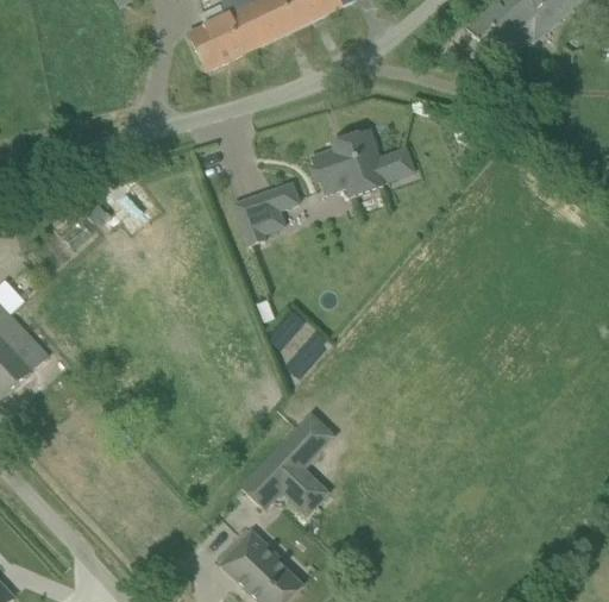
[(227,13),(218,18),(188,32),(206,70),(352,0),(255,0),(252,1),(252,0),(220,0),(227,13)]
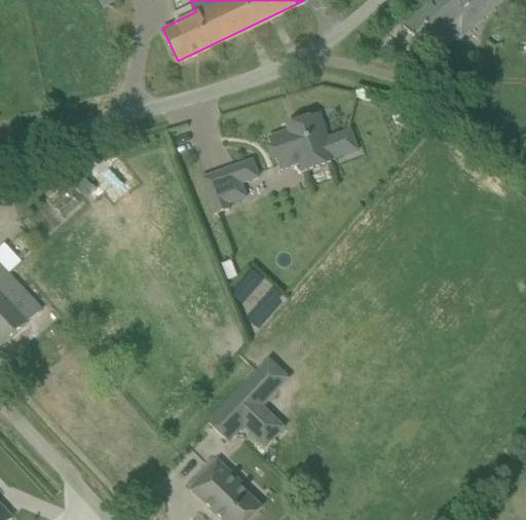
[(427,0),(408,19),(426,43),(441,32),(464,33),(466,11),(478,0),(427,0)]
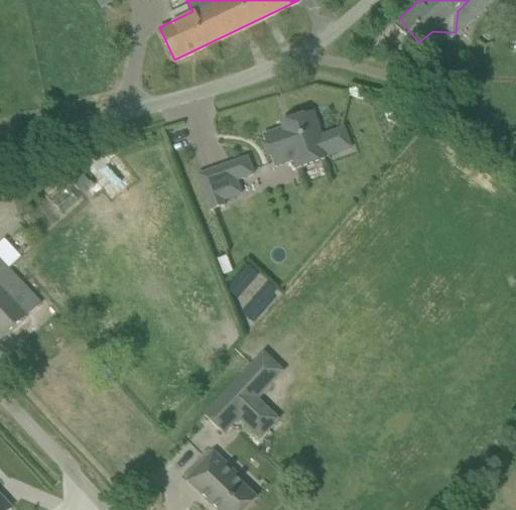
[(282,125),(263,132),(274,164),(292,157),(295,166),(326,155),(325,153),(333,150),(351,144),(344,124),(326,131),(321,132),(312,109),(280,120),(282,125)]
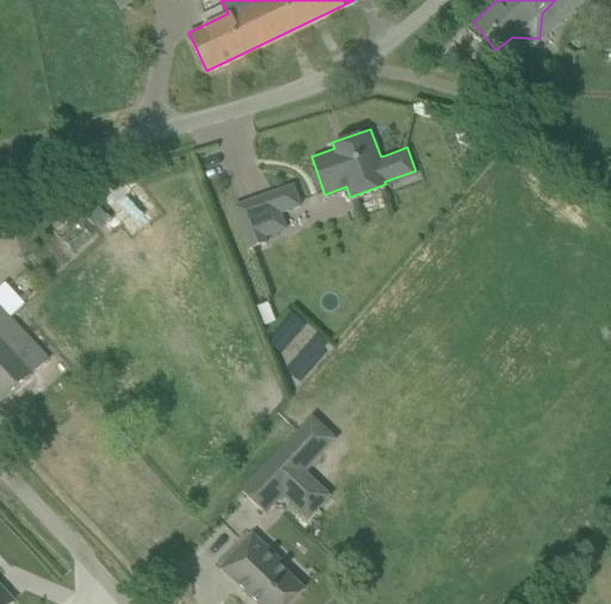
[(254,197),(234,204),(250,246),(266,240),(263,228),(284,221),(281,210),(301,203),(295,185),(255,199),(254,197)]
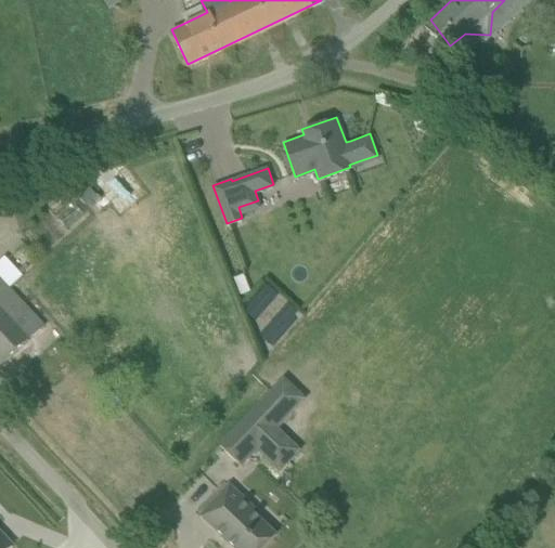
[(60,177),(49,186),(63,204),(75,194),(60,177)]
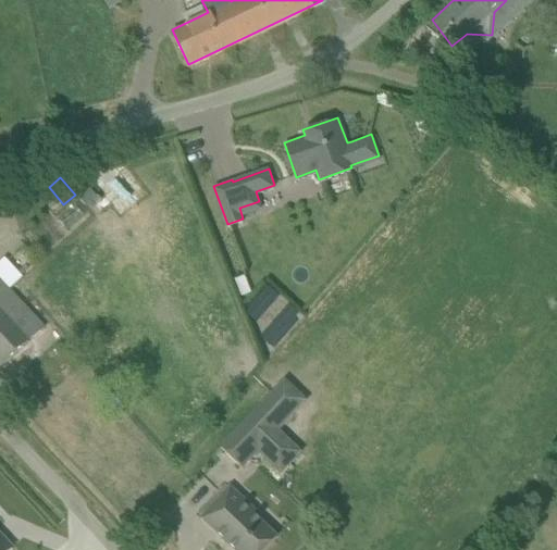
[(245,274),(235,277),(240,294),(250,290),(245,274)]
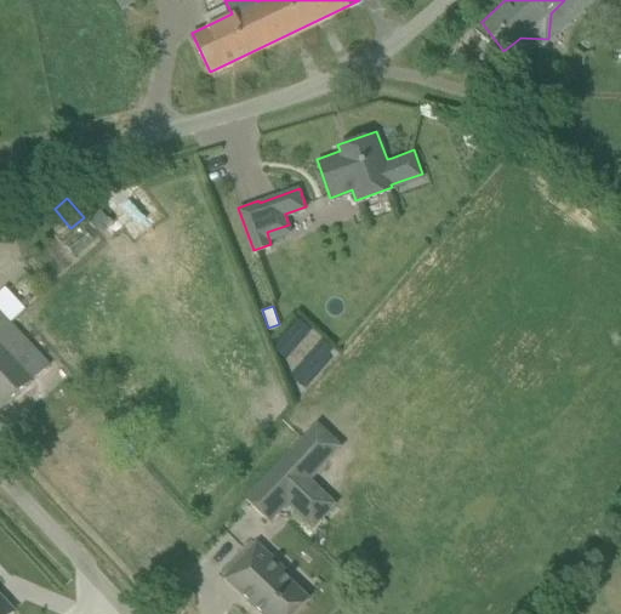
[(0,329),(11,320),(0,307),(0,329)]
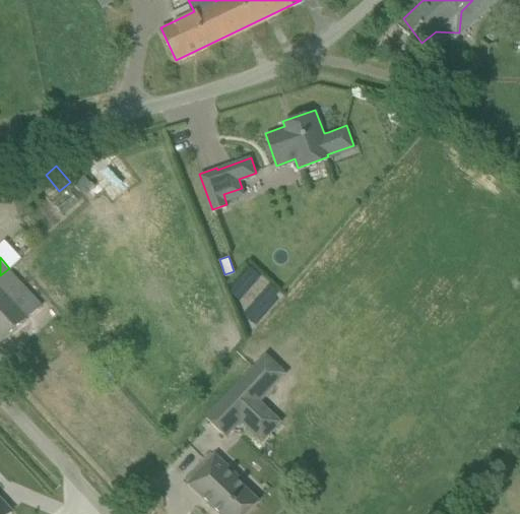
[(0,339),(1,340),(42,304),(9,268),(0,275),(0,339)]
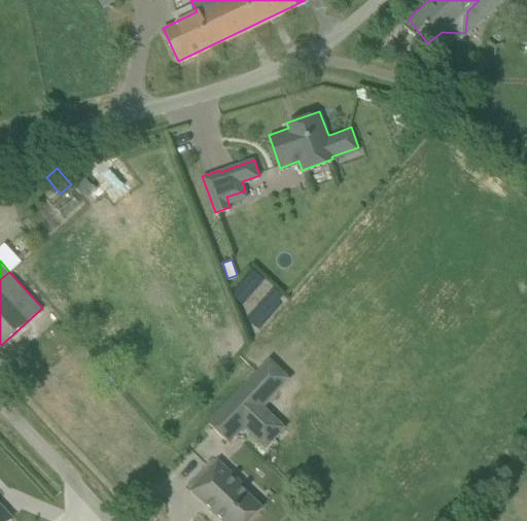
[(258,370),(208,421),(229,441),(244,425),(253,415),(275,436),(285,425),(262,404),(265,403),(266,402),(278,389),(258,370)]
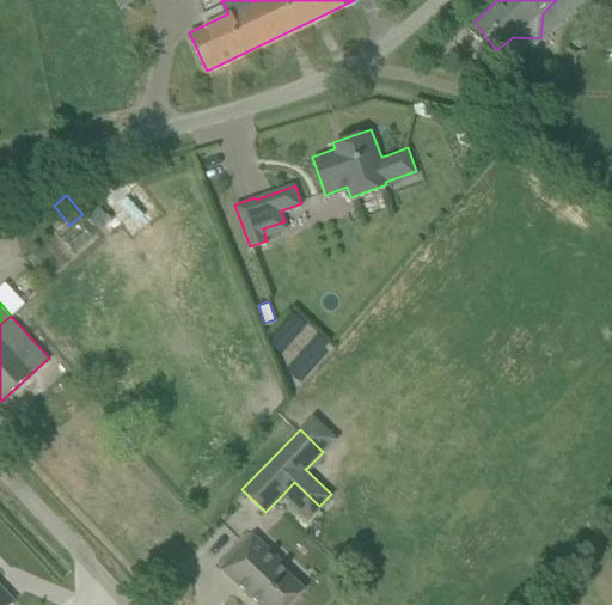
[(287,562),(254,531),(220,567),(259,604),(287,604),(305,587),(282,566),(287,562)]
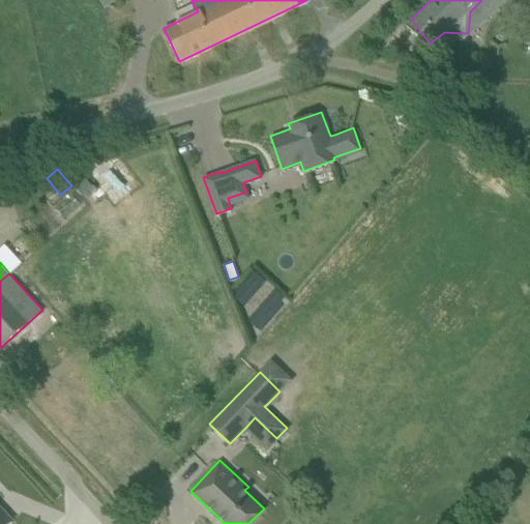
[(0,523),(5,523),(11,519),(0,505),(0,523)]
